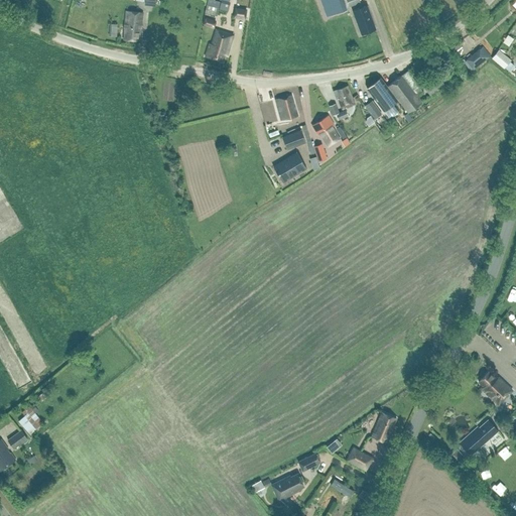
[(207,0),(207,1),(205,12),(217,15),(219,7),(220,1),(216,0),(207,0)]
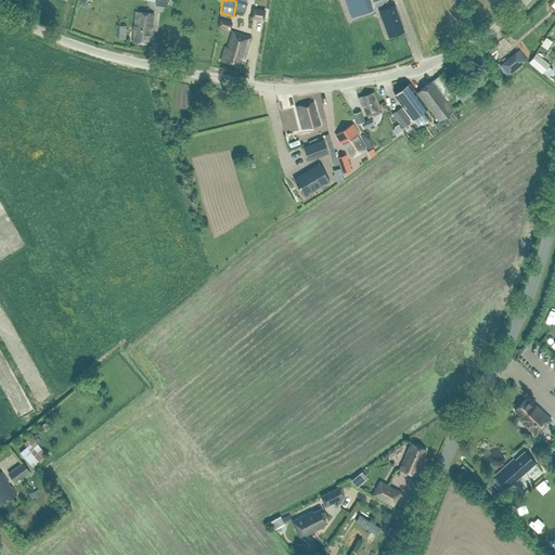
[(242,0),(237,0),(235,9),(244,11),(246,1),(242,0)]
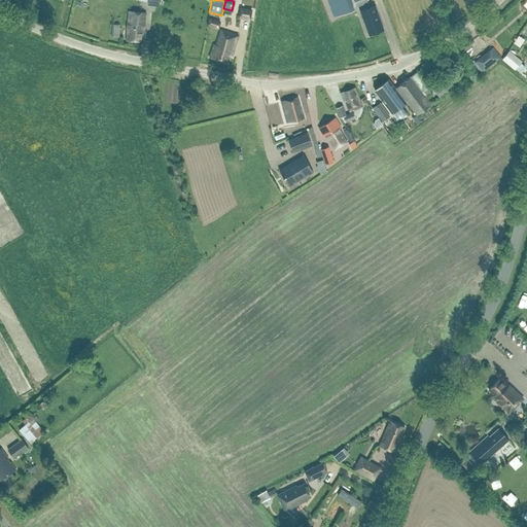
[(349,0),(326,0),(334,16),(353,9),(349,0)]
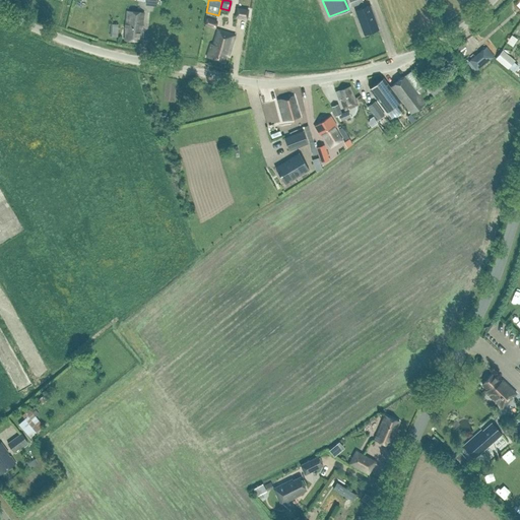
[(378,28),(370,5),(355,10),(364,34),(378,28)]
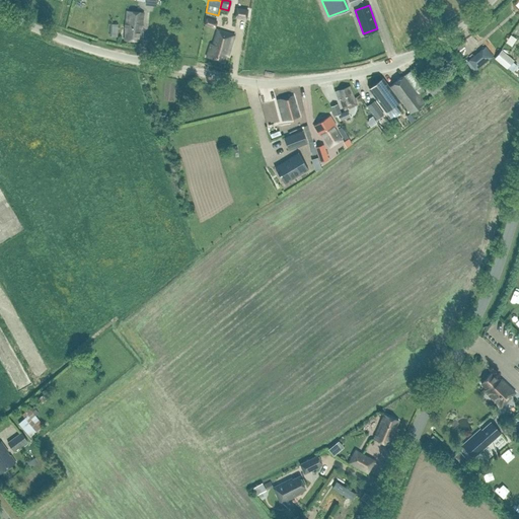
[(233,17),(246,19),(248,9),(235,6),(233,17)]
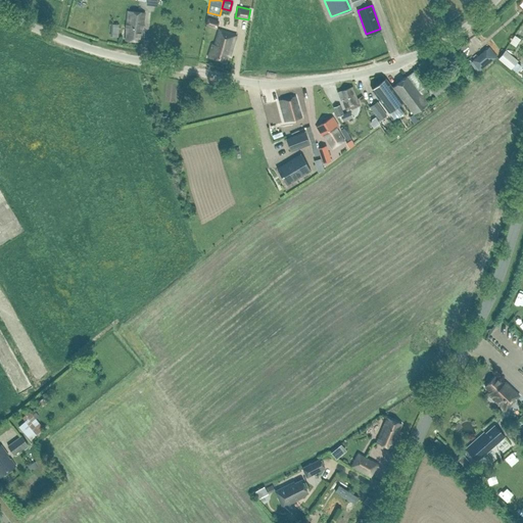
[(128,10),(126,39),(142,41),(143,31),(142,31),(144,12),(128,10)]
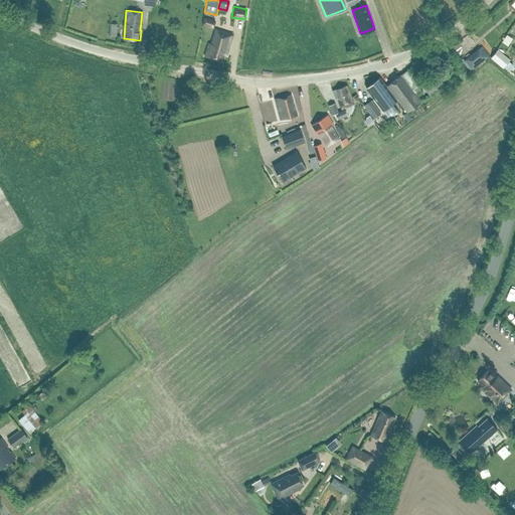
[(213,28),(215,21),(205,18),(203,24),(213,28)]
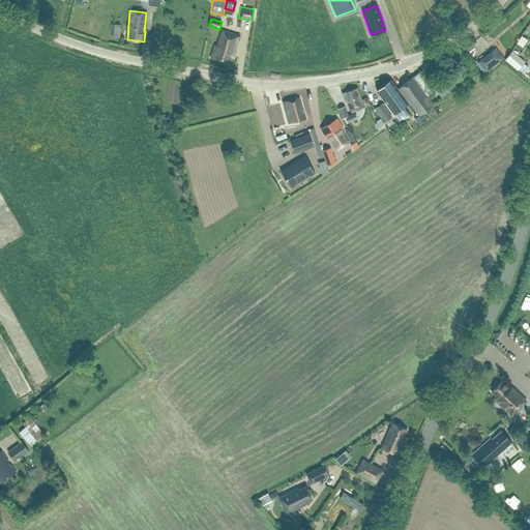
[(237,34),(222,29),(217,45),(214,43),(210,57),(229,62),(237,34)]
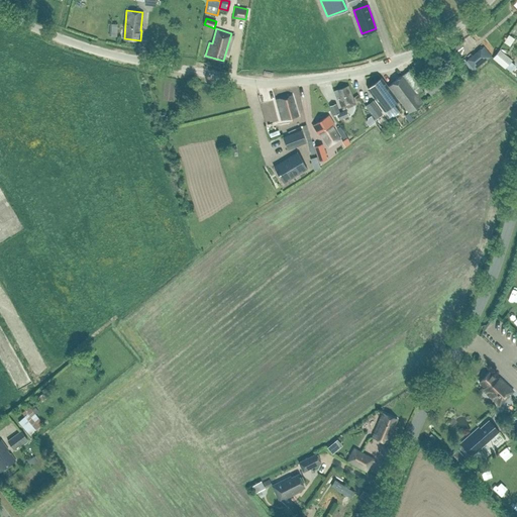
[(464,45),(469,50),(475,45),(471,40),(464,45)]
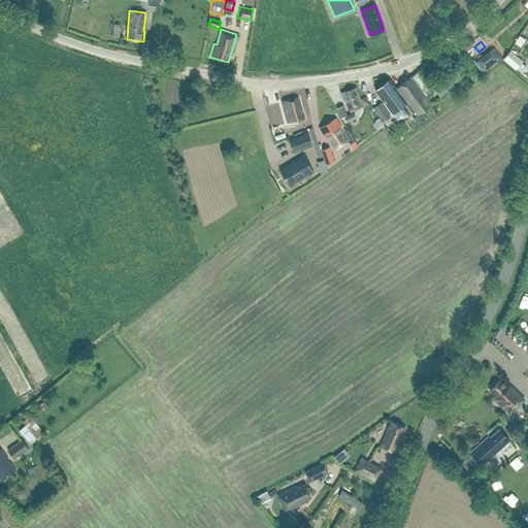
[(492,47),(475,61),(484,70),(499,58),(492,47)]
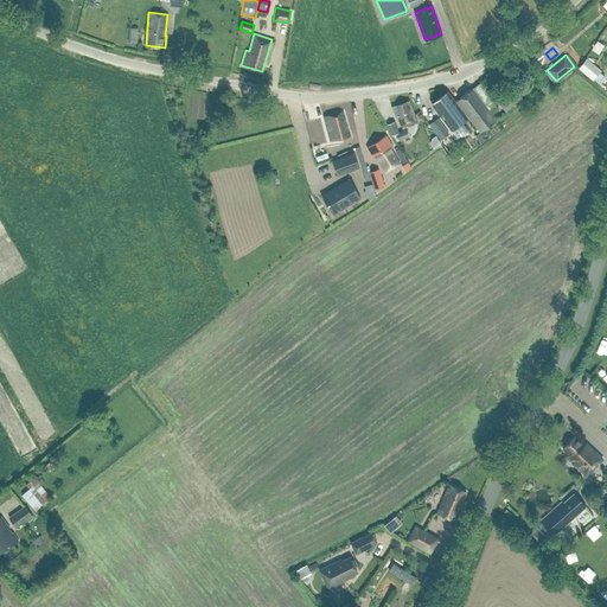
[(601,70),(586,58),(579,66),(593,80),(601,70)]
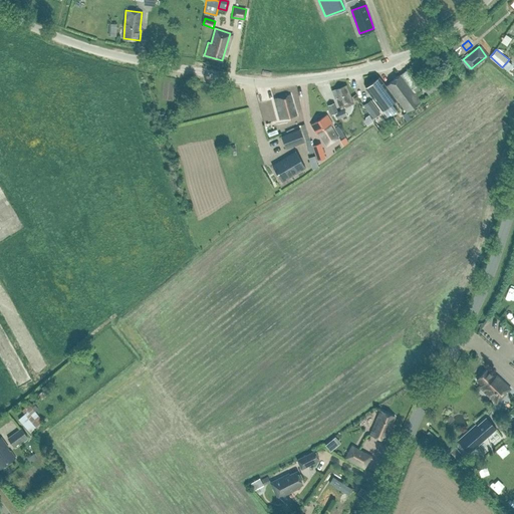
[(387,84),(407,111),(421,101),(417,96),(422,92),(406,70),(400,74),(387,84)]
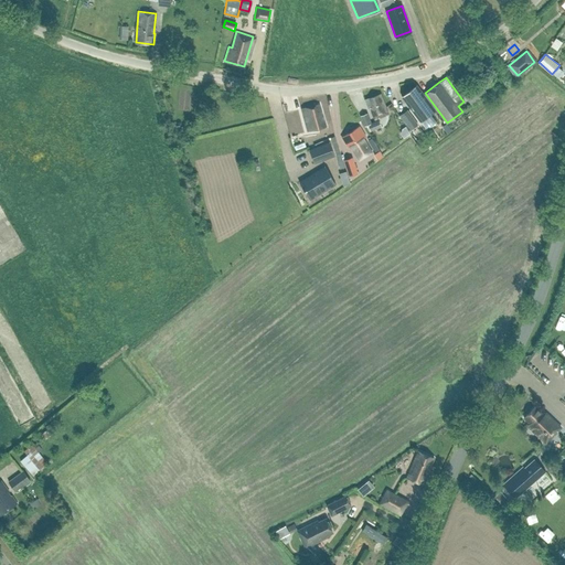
[(402,96),(411,107),(420,121),(436,109),(417,85),(402,96)]
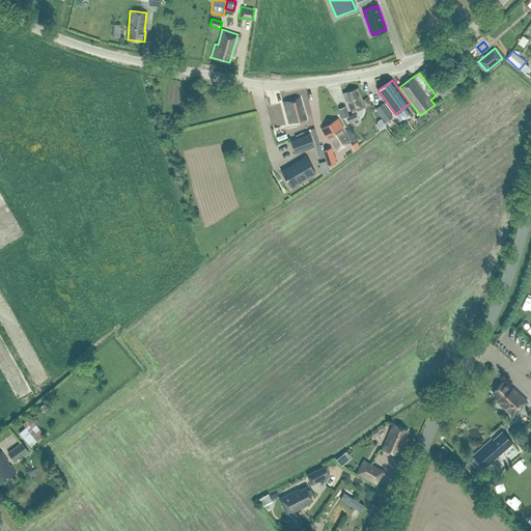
[(365,106),(358,87),(343,93),(346,101),(347,101),(352,111),(365,106)]
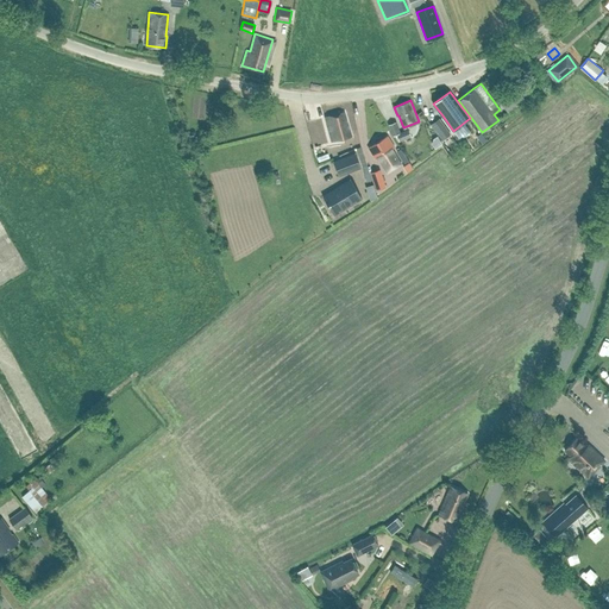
[(326,117),(333,142),(351,136),(344,112),(326,117)]
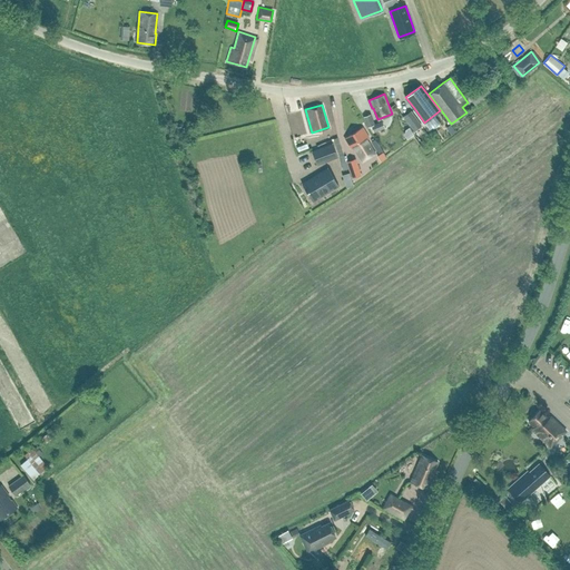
[(411,110),(402,116),(413,130),(421,125),(411,110)]
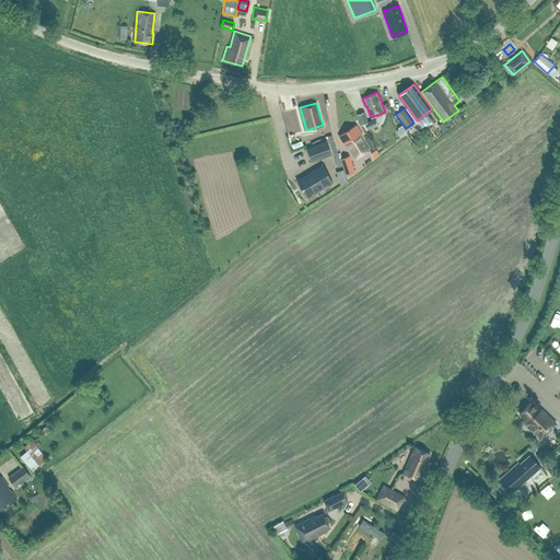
[(358,115),(361,125),(365,123),(368,128),(377,125),(375,119),(368,123),(363,112),(358,115)]
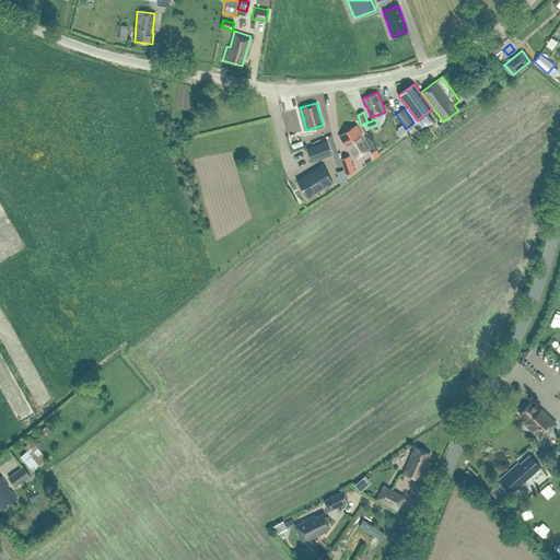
[(339,137),(345,147),(348,144),(356,159),(369,151),(360,137),(362,136),(357,126),(339,137)]
